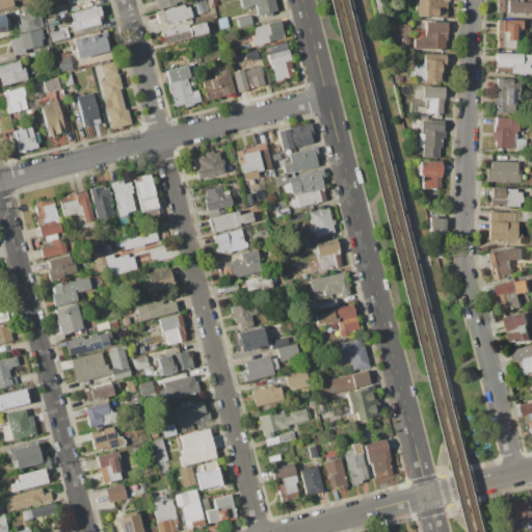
[(0,0),(11,0),(12,6),(0,9),(0,0)]
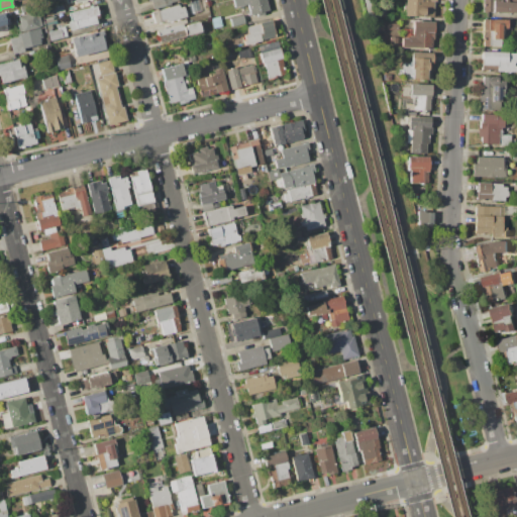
[(147,0),(178,0),(179,1),(171,2),(172,5),(153,9),(151,0),(148,1),(147,0)]
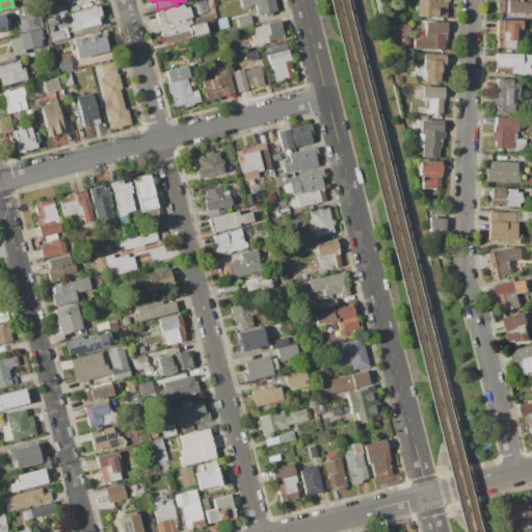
[(204,1),(208,0),(212,0),(215,12),(207,15),(204,1)]
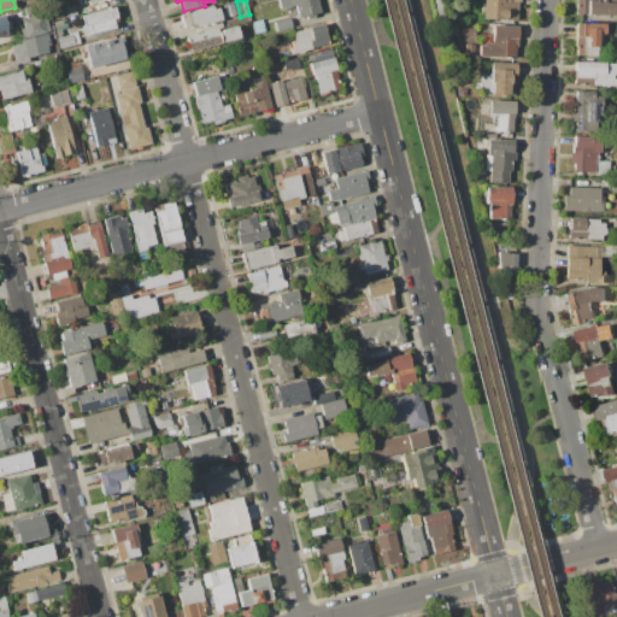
[(278,0),(317,0),(321,12),(315,13),(315,17),(306,18),(305,16),(299,17),(297,5),(281,10),(278,0)]
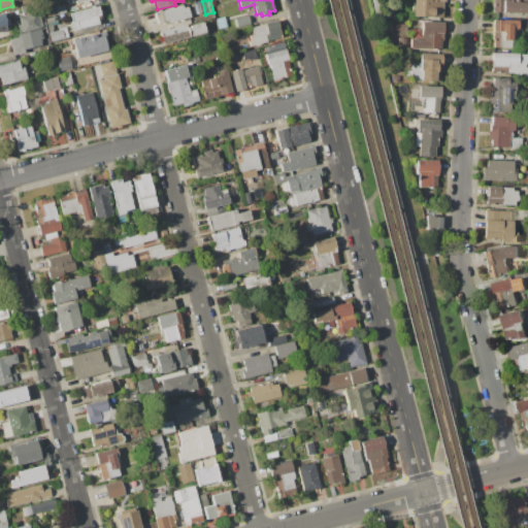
[(413,0),(443,0),(443,17),(413,15),(413,0)]
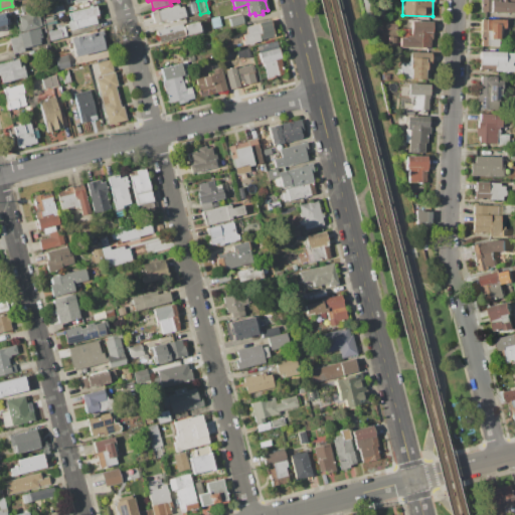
[(514,12),(481,12),(481,0),(493,0),(493,1),(514,1),(514,12)]
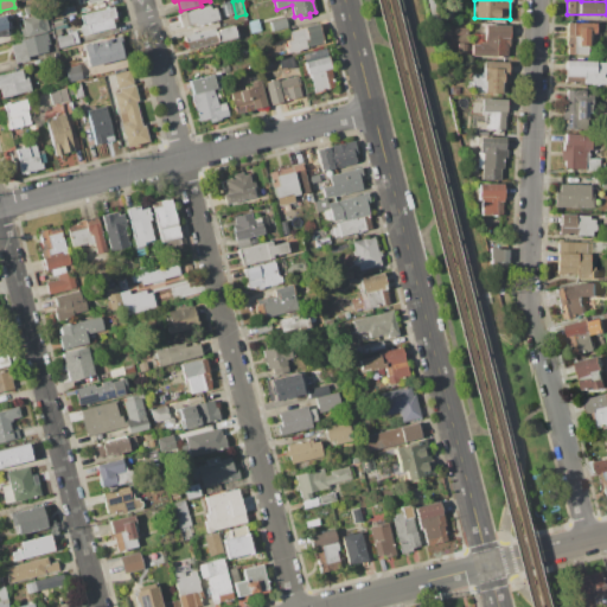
[(59,8),(72,5),(75,14),(62,18),(59,8)]
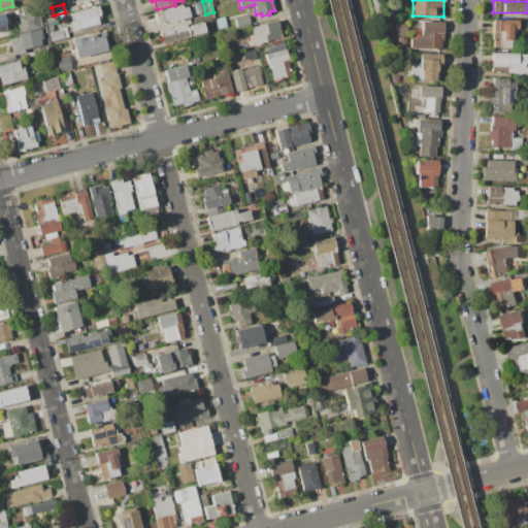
[(155,12),(183,5),(183,7),(187,6),(190,18),(171,23),(170,19),(157,23),(155,12)]
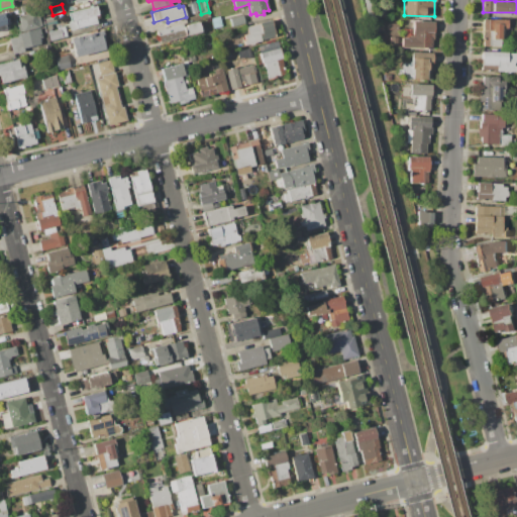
[(68,12),(96,6),(98,14),(94,15),(96,22),(77,27),(76,20),(70,21),(68,12)]
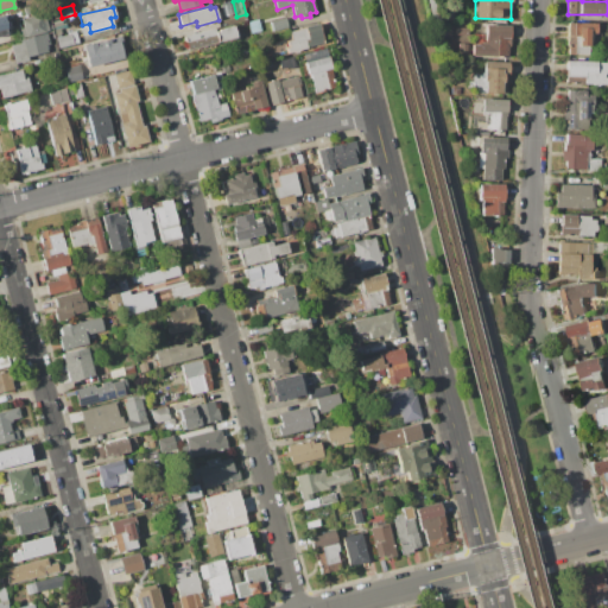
[(21,19),(44,13),(49,31),(23,37),(20,29),(24,27),(21,19)]
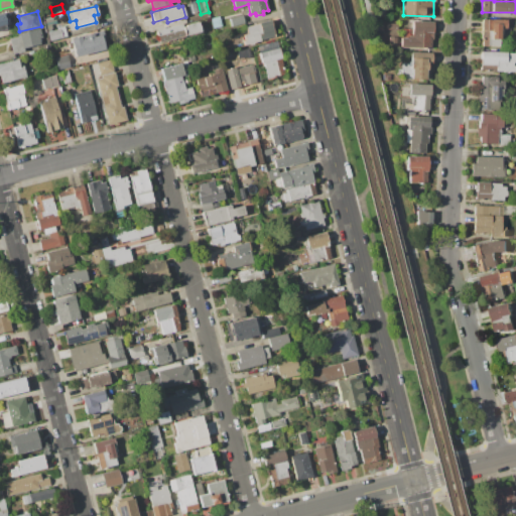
[(211,18),(219,16),(222,26),(213,28),(211,18)]
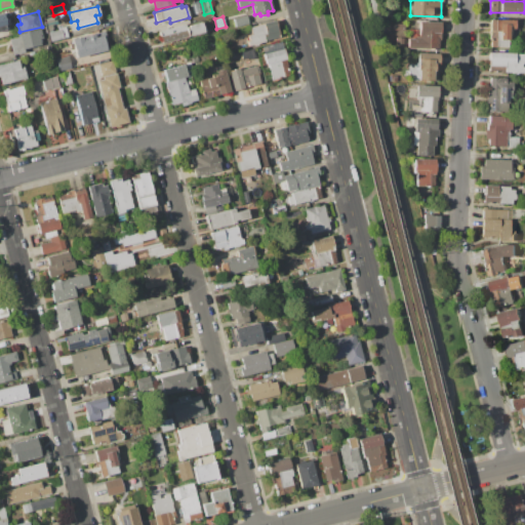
[(491,19),(515,21),(515,30),(510,30),(509,48),(490,47),(491,19)]
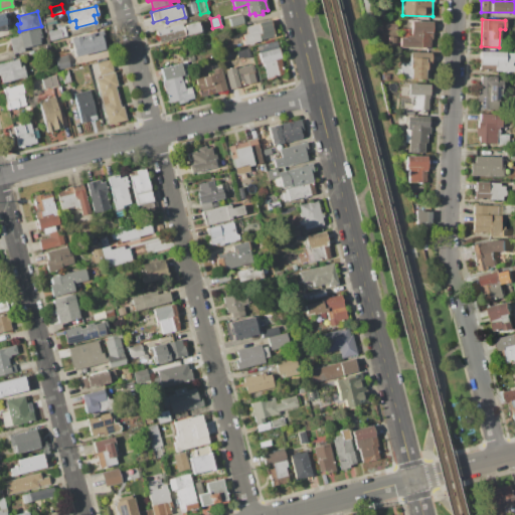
[(244,26),(271,20),(275,36),(243,43),(242,40),(245,39),(244,34),(246,34),(244,26)]
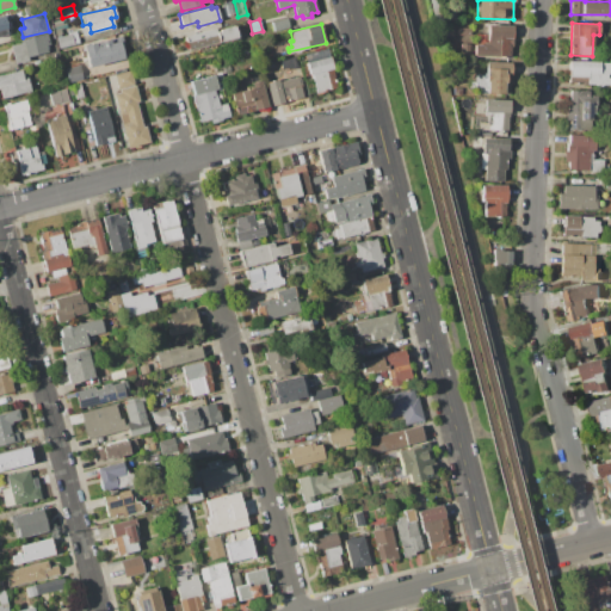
[(458,25),(471,26),(471,36),(457,35),(458,25)]
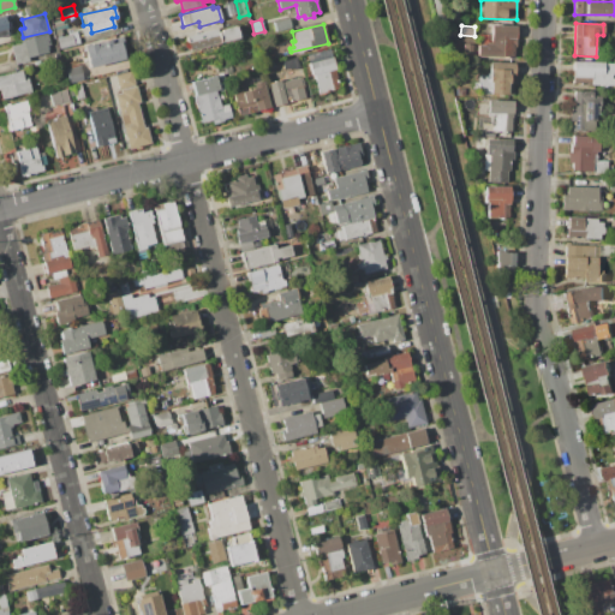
[(491,25),(517,25),(517,57),(479,55),(479,46),(487,46),(487,43),(490,43),(491,25)]
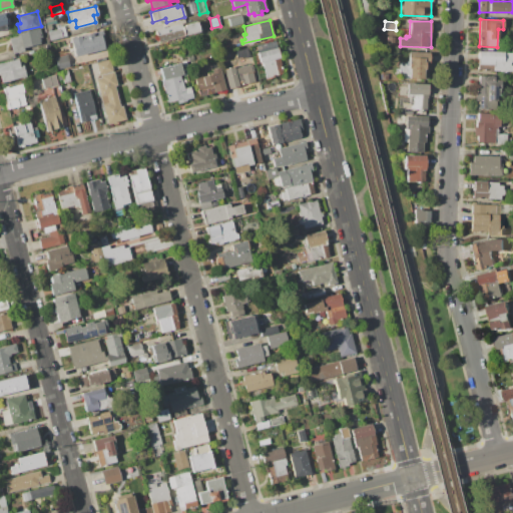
[(155,31),(181,24),(181,26),(197,22),(200,32),(158,43),(155,31)]
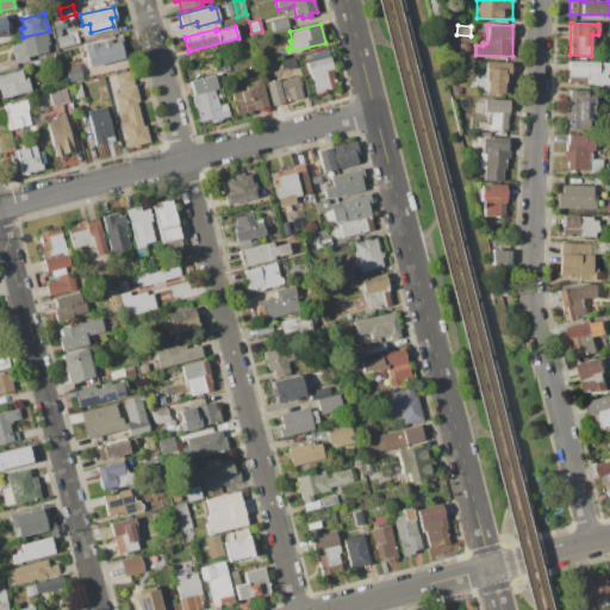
[(10,45),(22,43),(20,41),(47,33),(50,45),(47,45),(48,49),(26,55),(27,60),(14,63),(10,45)]
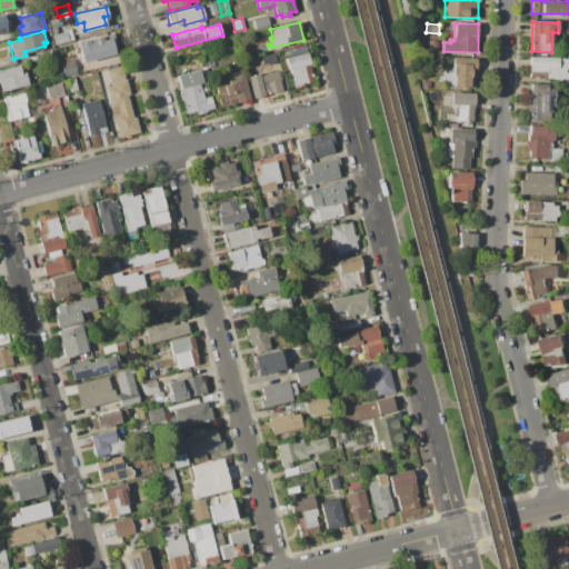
[(52,36),(68,31),(70,41),(55,45),(52,36)]
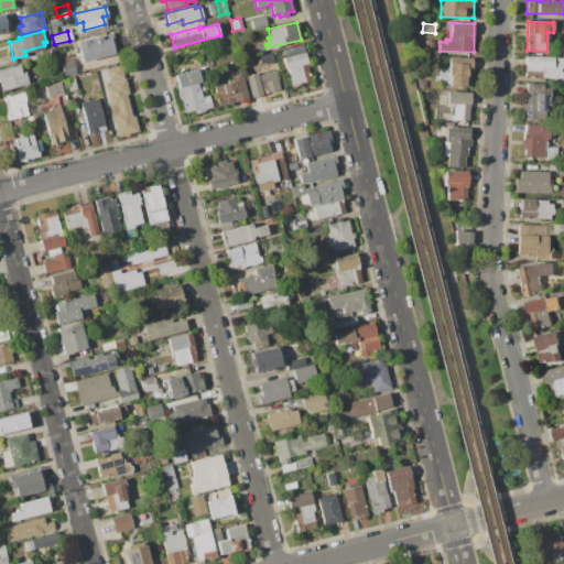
[(72,44),(79,42),(82,51),(86,50),(84,41),(108,35),(114,54),(76,63),(72,44)]
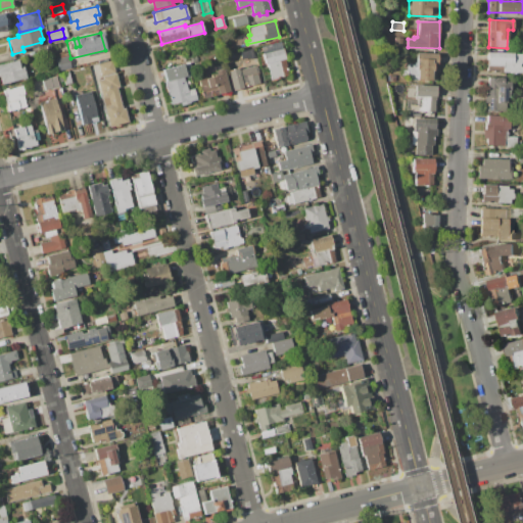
[(239,52),(252,49),(254,56),(241,59),(239,52)]
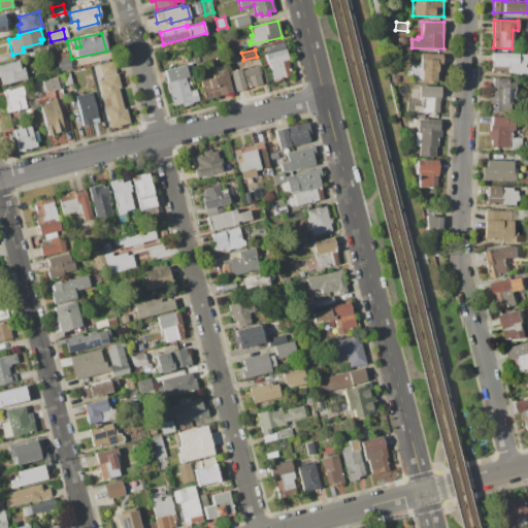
[(265,55),(286,50),(292,75),(273,79),(270,64),(268,64),(265,55)]
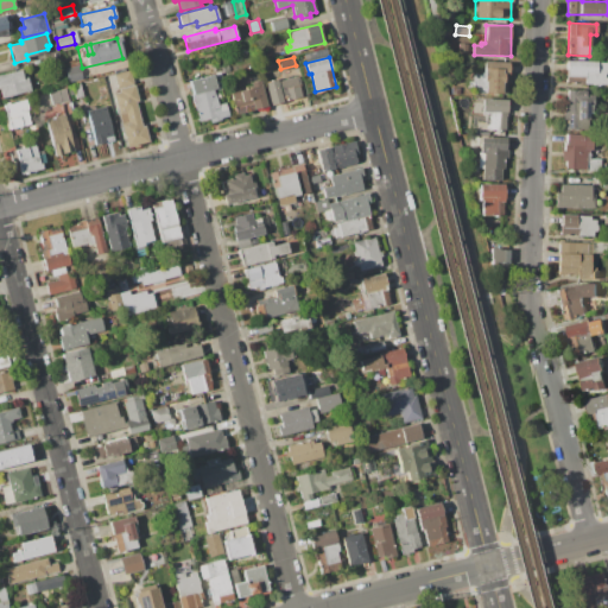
[(567,61),(607,62),(607,84),(565,83),(567,61)]
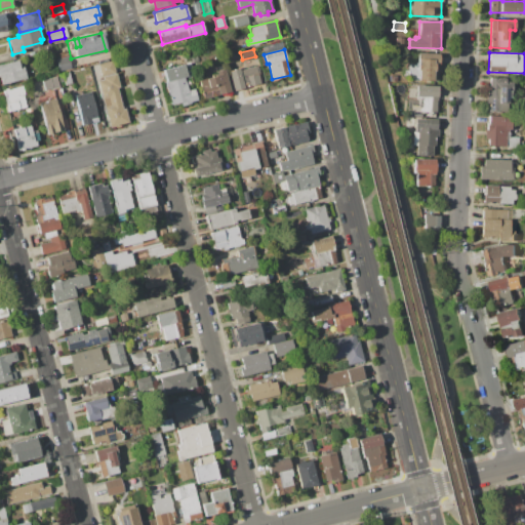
[(419,53),(439,53),(439,81),(418,80),(419,53)]
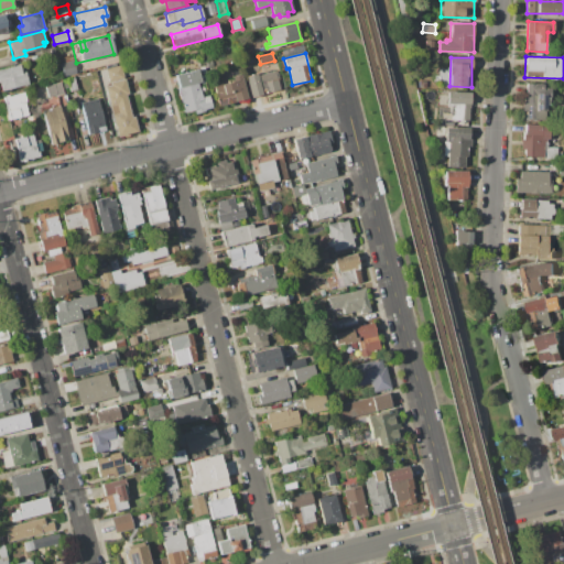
[(62,63),(72,61),(75,72),(64,74),(62,63)]
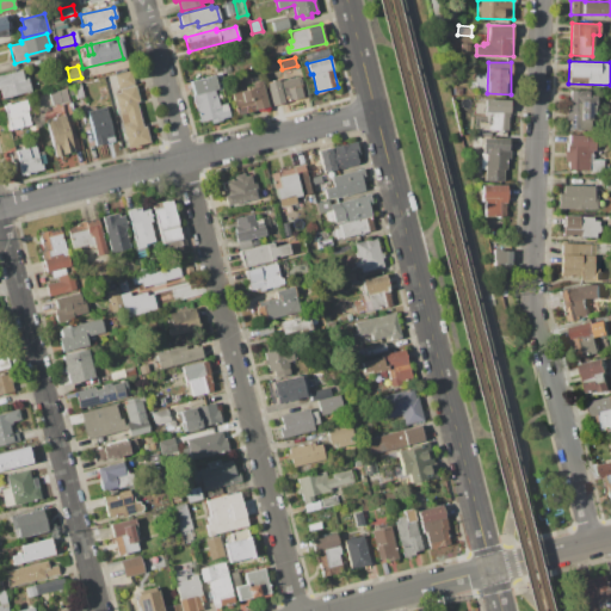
[(0,74),(20,69),(23,80),(28,79),(31,92),(2,99),(0,90),(0,74)]
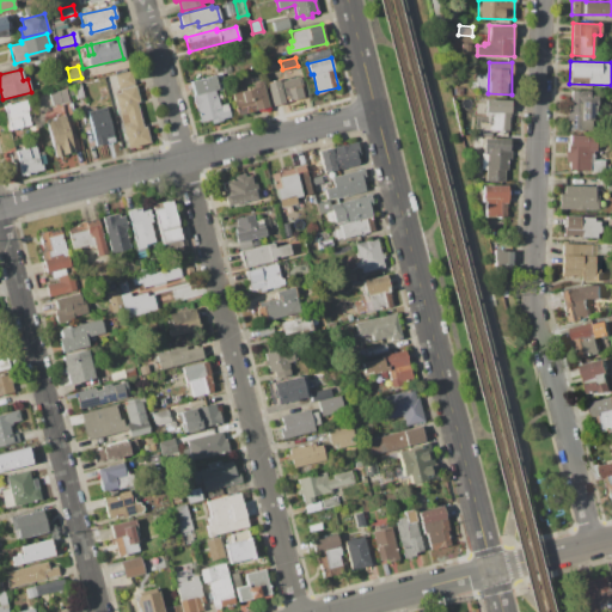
[(115,74),(132,71),(135,84),(118,89),(115,74)]
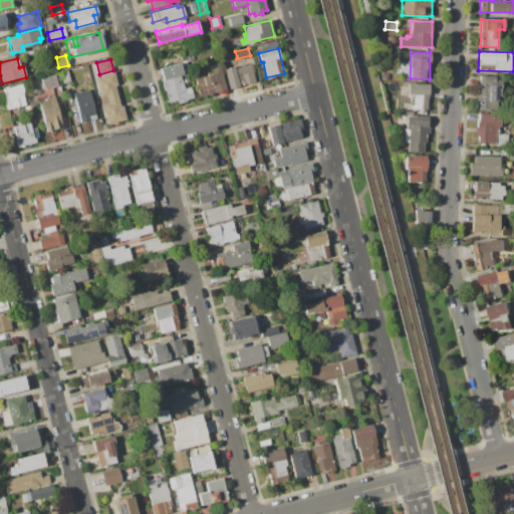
[(161,69),(180,64),(183,74),(181,75),(184,88),(191,86),(194,98),(169,104),(161,69)]
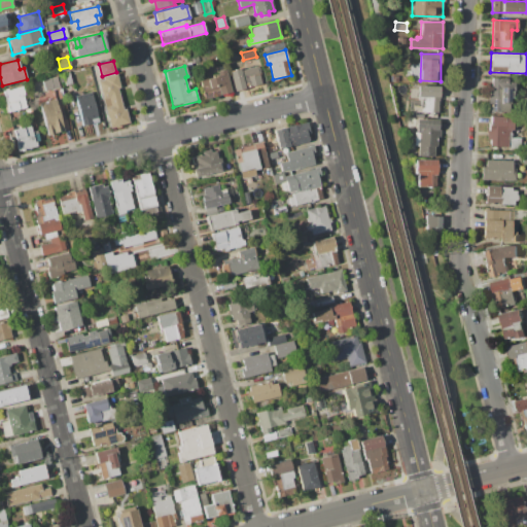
[(242,70),(258,66),(262,83),(246,88),(242,70)]
